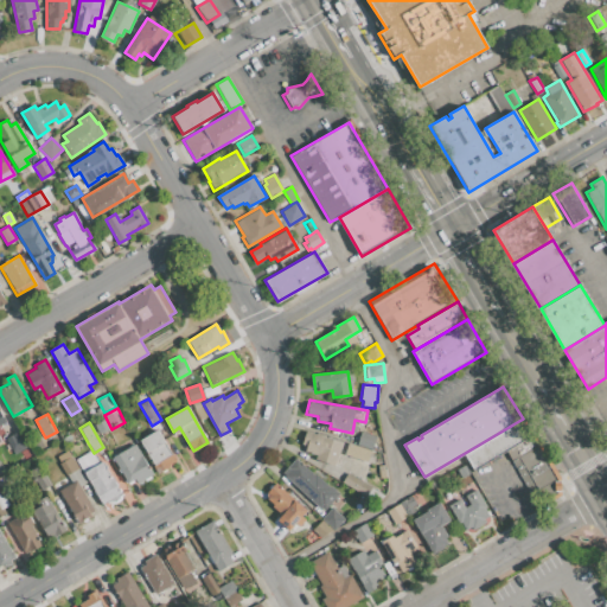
[(140,440),(158,429),(176,460),(158,471),(140,440)]
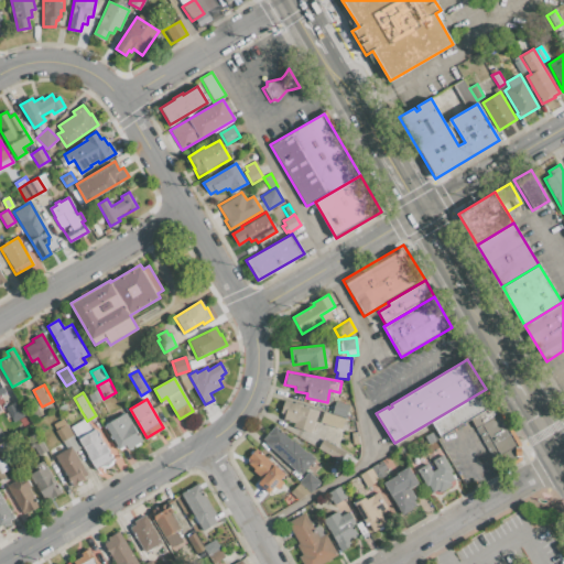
[(4,407),(17,400),(25,414),(13,422),(4,407)]
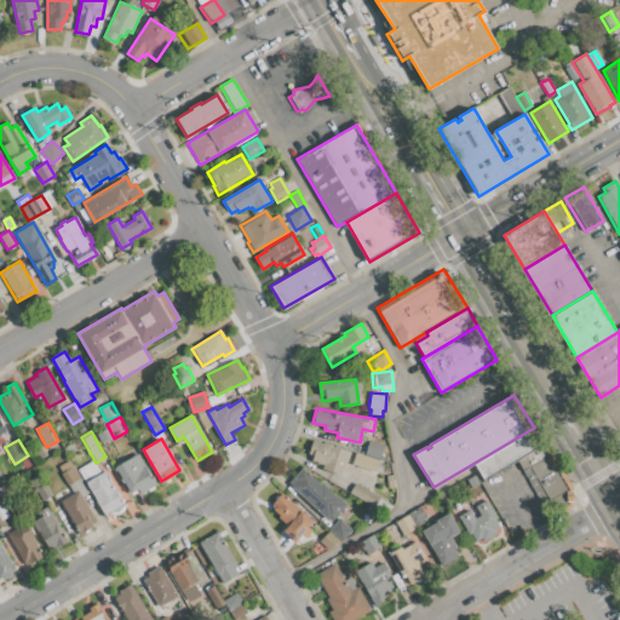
[(380,460),(363,455),(368,440),(385,446),(380,460)]
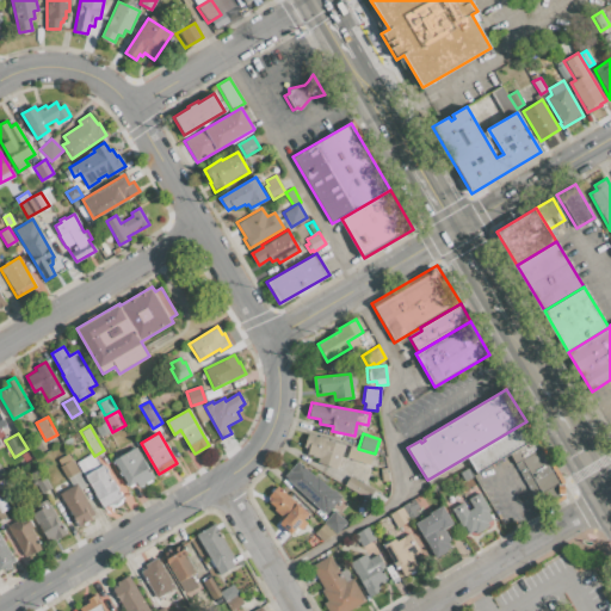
[(308,434),(345,446),(338,468),(318,461),(319,458),(307,455),(308,450),(303,448),(308,434)]
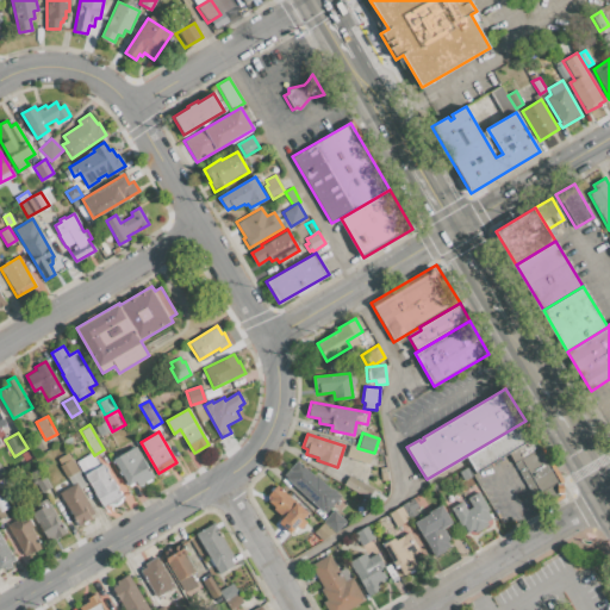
[(113,459),(136,446),(154,477),(138,486),(136,483),(129,486),(113,459)]
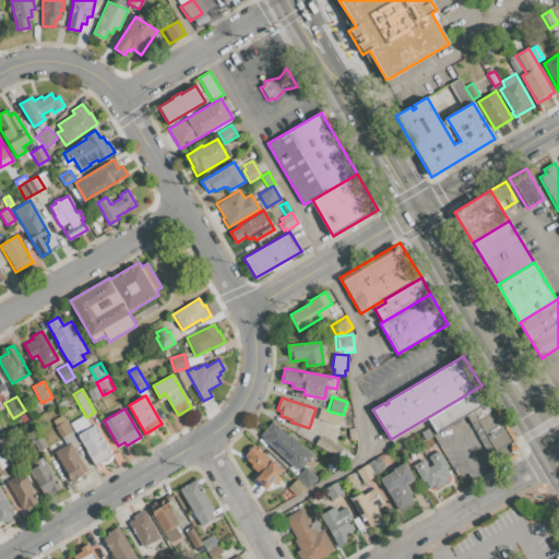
[(321,408),(328,411),(343,415),(339,426),(317,418),(321,408)]
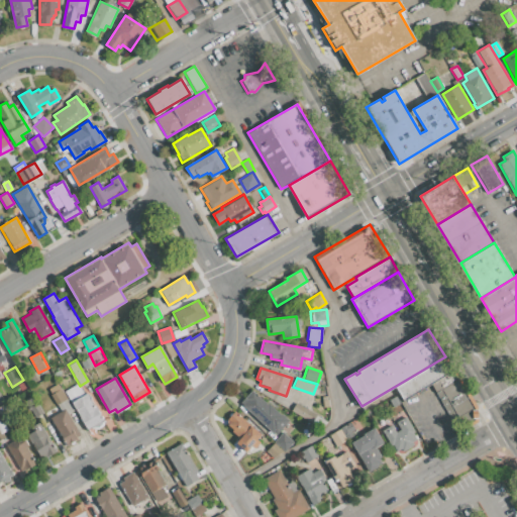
[(18,385),(24,381),(28,388),(22,392),(18,385)]
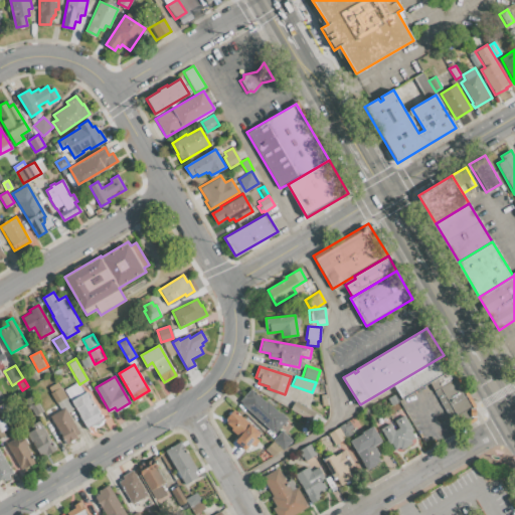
[(66,397),(56,403),(50,393),(52,392),(49,387),(57,382),(66,397)]
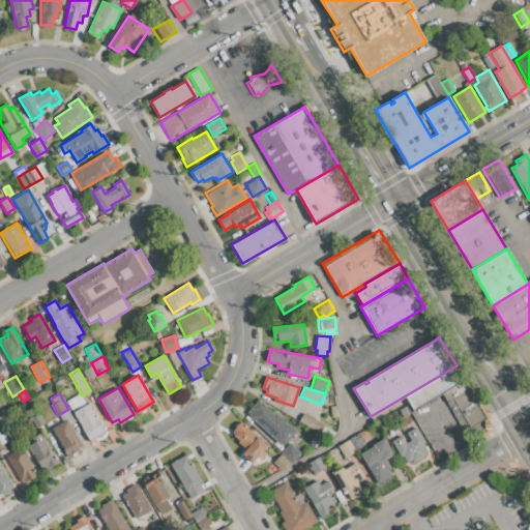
[(93,439),(90,440),(74,412),(72,413),(66,402),(80,393),(86,405),(90,403),(106,431),(106,434),(105,437),(104,439),(100,440),(98,440),(95,440),(93,439)]
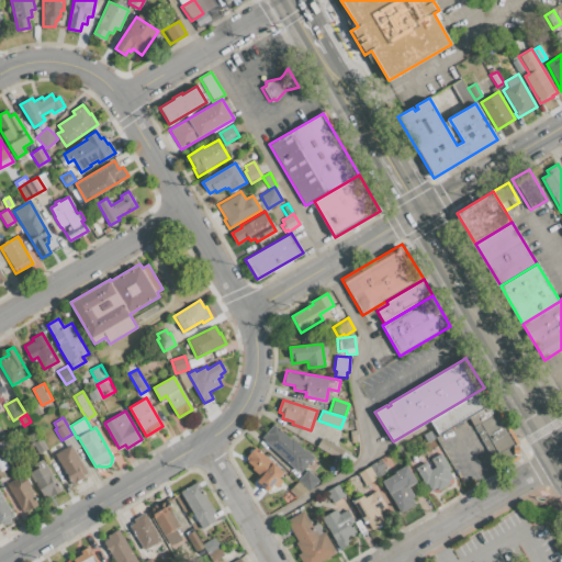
[(261,438),(274,424),(298,446),(299,445),(305,451),(306,450),(314,457),(300,473),(261,438)]
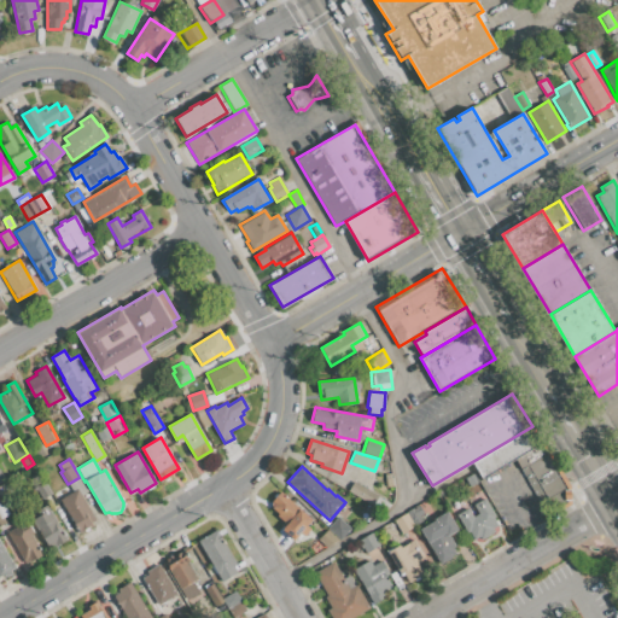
[(60,499),(77,489),(95,520),(91,523),(92,525),(80,532),(60,499)]
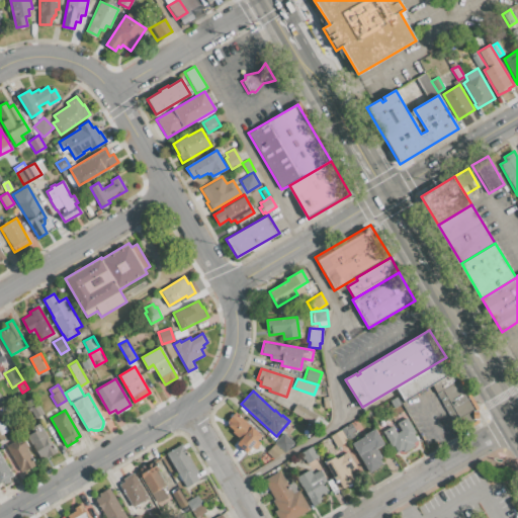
[(235,412),(262,436),(246,453),(236,443),(240,439),(232,432),(234,430),(228,425),(230,422),(228,420),(235,412)]
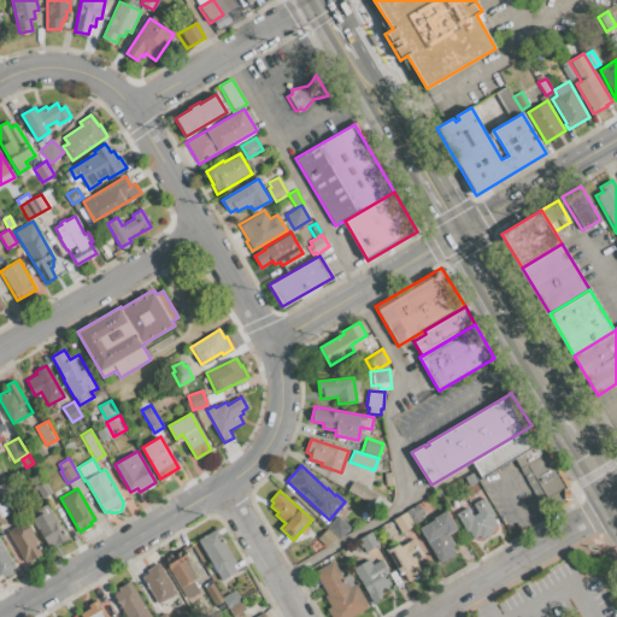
[(6,522),(0,524),(0,494),(11,512),(3,517),(6,522)]
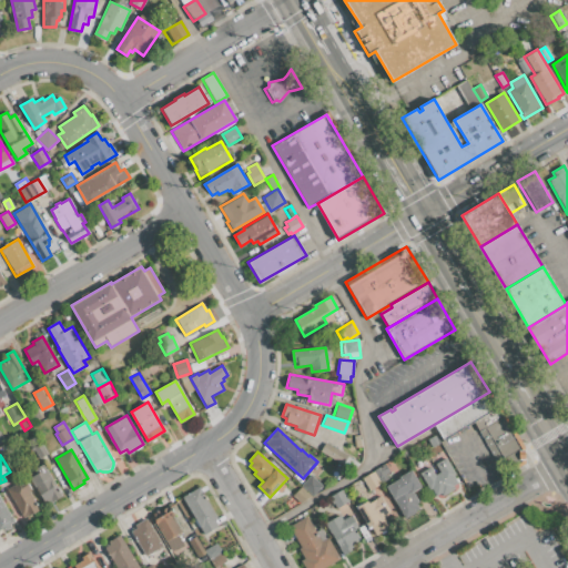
[(432,488),(429,489),(421,473),(430,467),(435,475),(440,473),(435,464),(445,458),(455,474),(454,475),(457,483),(453,485),(455,488),(443,495),(440,493),(436,495),(432,488)]
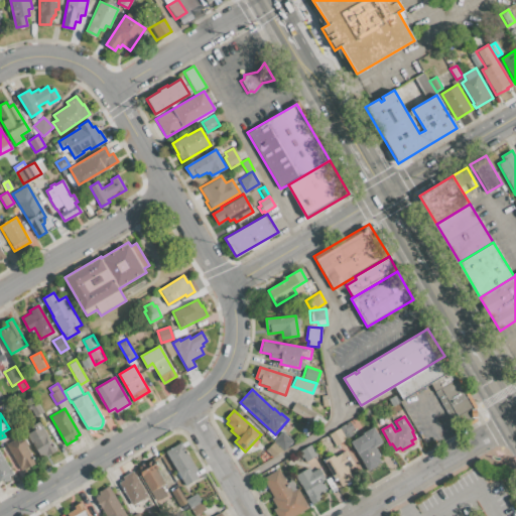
[(26,434),(33,430),(30,426),(39,421),(56,450),(41,460),(26,434)]
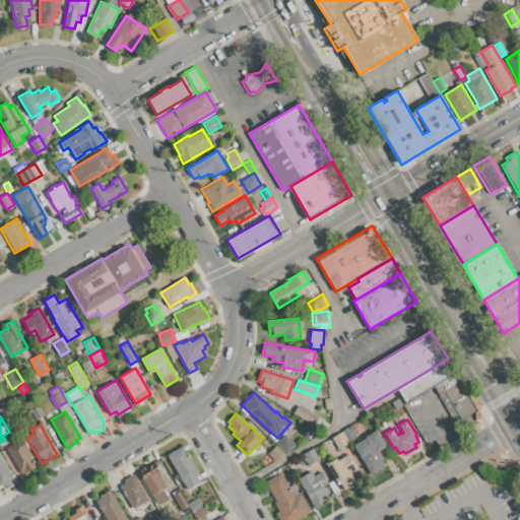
[(342,431),(352,425),(359,437),(348,443),(342,431)]
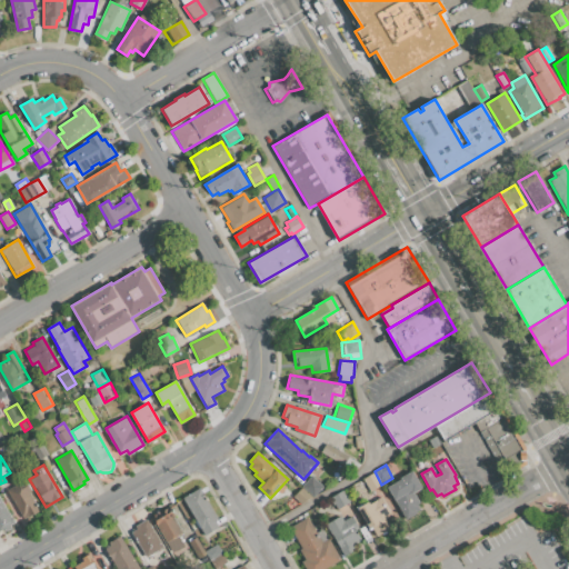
[(387,488),(401,479),(400,478),(412,470),(422,487),(413,492),(419,502),(417,503),(420,509),(406,518),(387,488)]
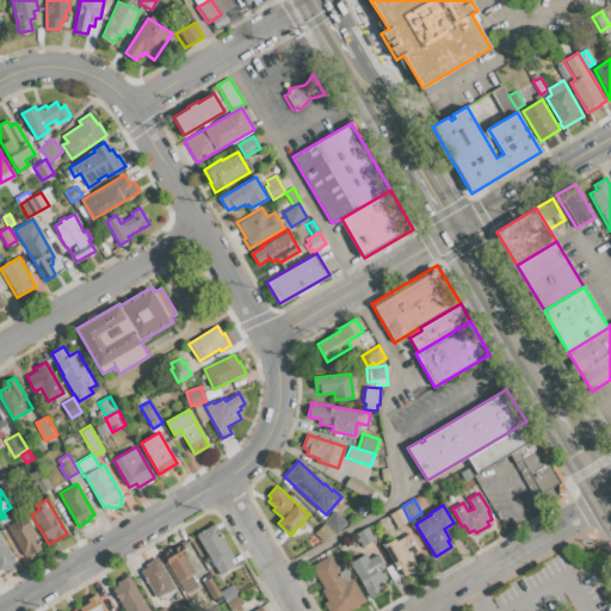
[(397,528),(389,514),(402,506),(409,520),(397,528)]
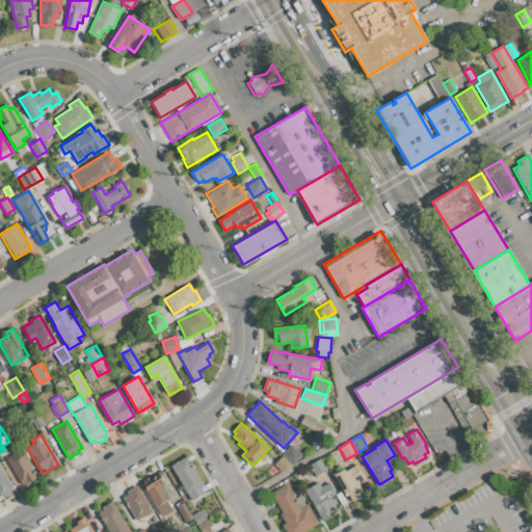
[(282,454),(291,445),(301,454),(292,464),(282,454)]
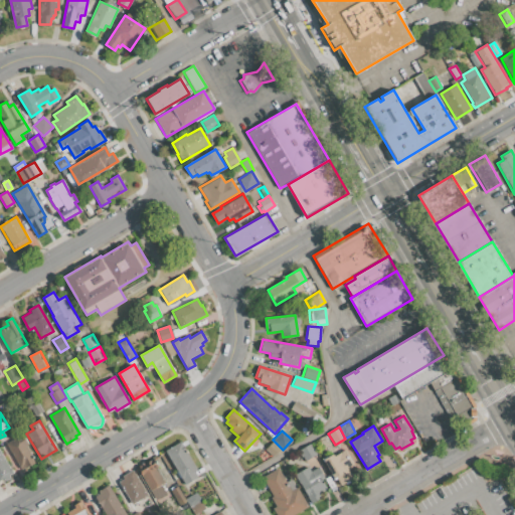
[(6,444),(23,434),(37,458),(34,460),(35,463),(25,469),(24,466),(20,468),(6,444)]
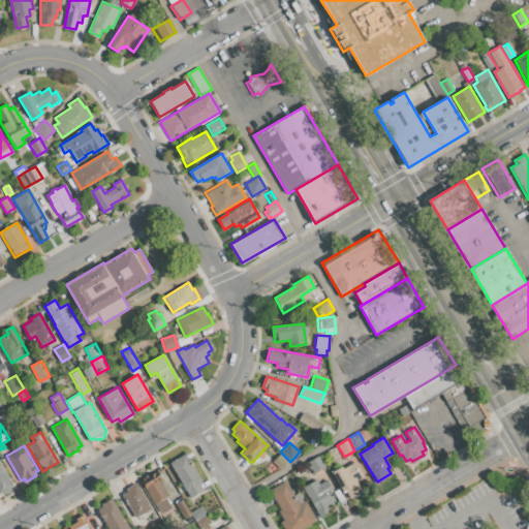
[(169,463),(185,454),(203,483),(199,485),(204,491),(191,498),(169,463)]
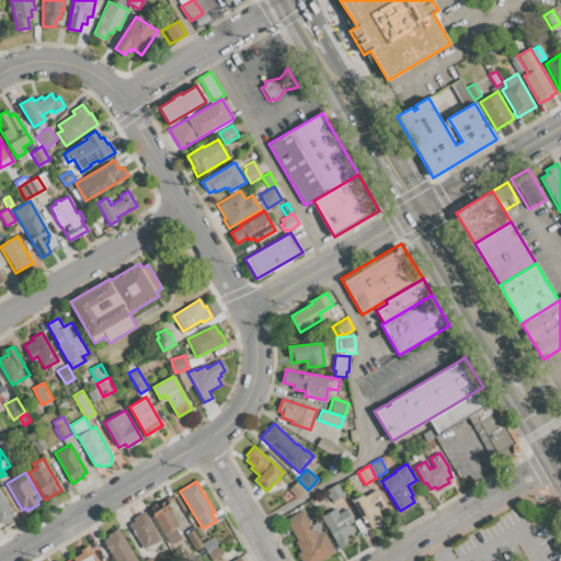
[(331,502),(324,491),(340,482),(345,493),(331,502)]
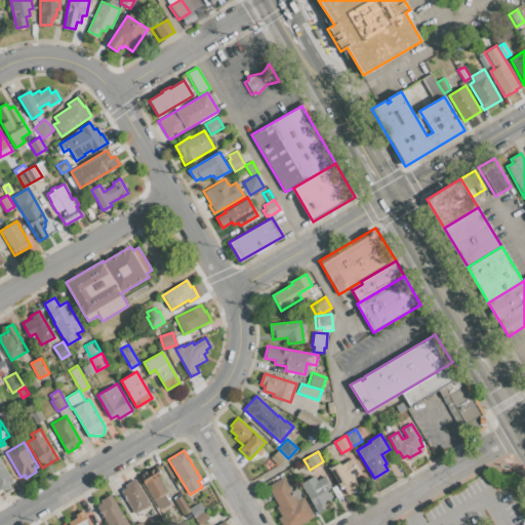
[(0,457),(13,482),(9,484),(10,486),(5,489),(4,487),(0,489),(0,457)]
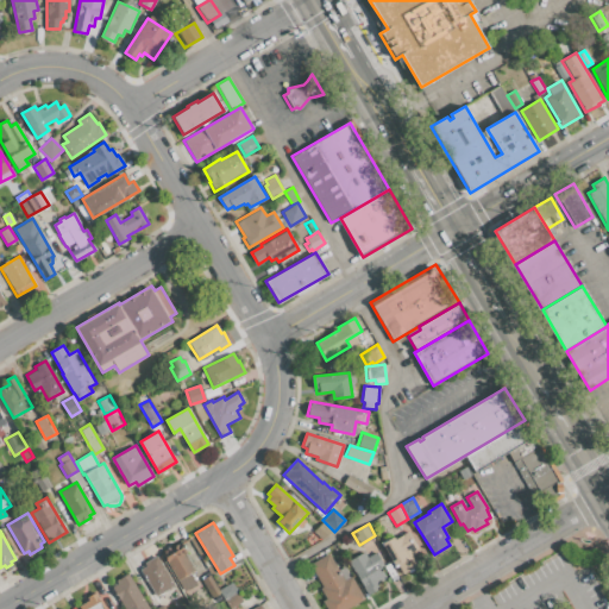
[(382,544),(394,537),(395,539),(407,532),(419,551),(408,558),(414,566),(403,573),(397,564),(395,565),(382,544)]
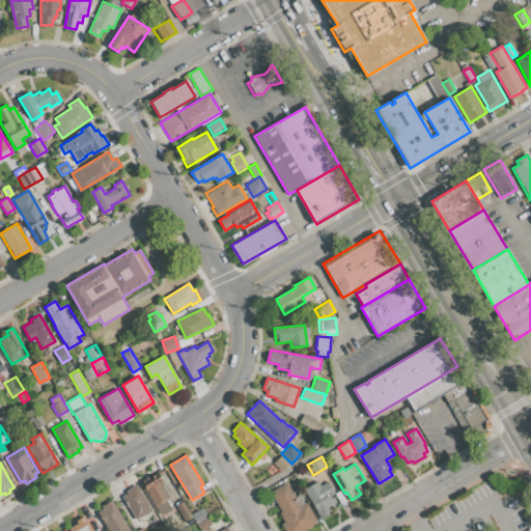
[(169,499),(155,506),(141,482),(156,474),(159,479),(161,477),(163,482),(161,483),(169,499)]
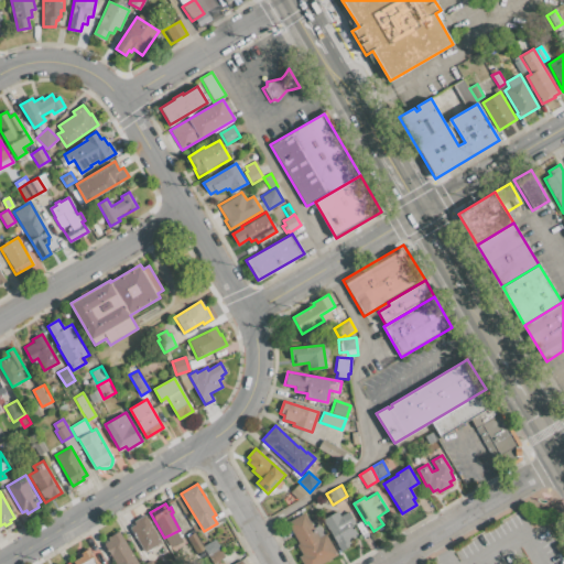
[(322,520),(337,511),(339,516),(347,510),(355,523),(353,525),(358,535),(349,541),(351,544),(340,551),(322,520)]
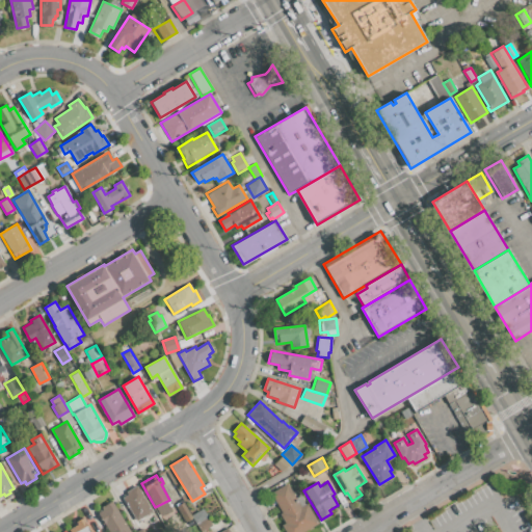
[(270,494),(287,484),(301,507),(307,504),(318,524),(303,531),(285,531),(282,526),(285,524),(280,514),(282,512),(270,494)]
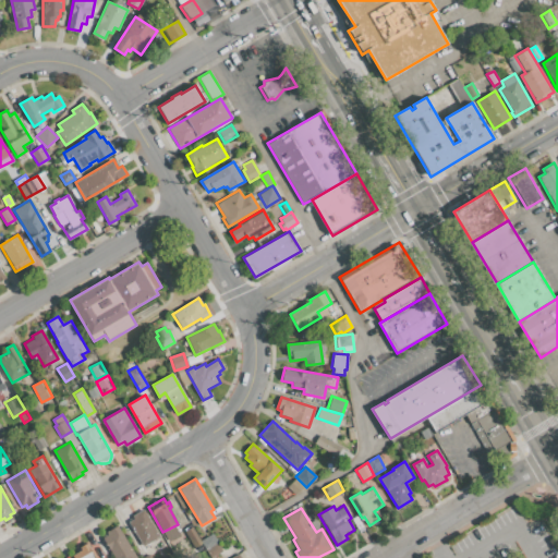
[(129,522),(133,519),(132,517),(144,510),(160,537),(144,547),(129,522)]
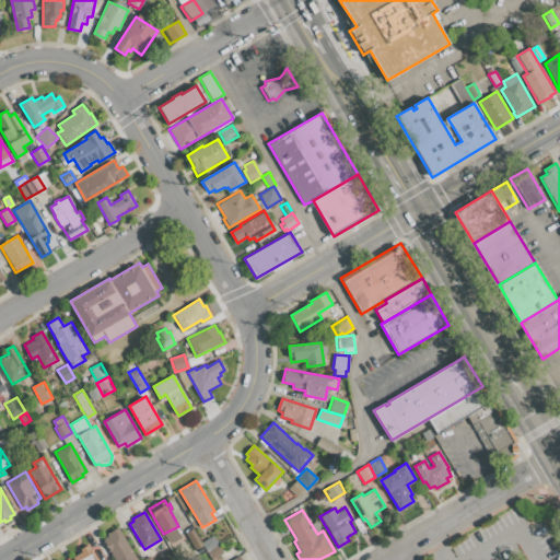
[(115,559),(103,540),(108,537),(107,534),(118,527),(138,559),(115,559)]
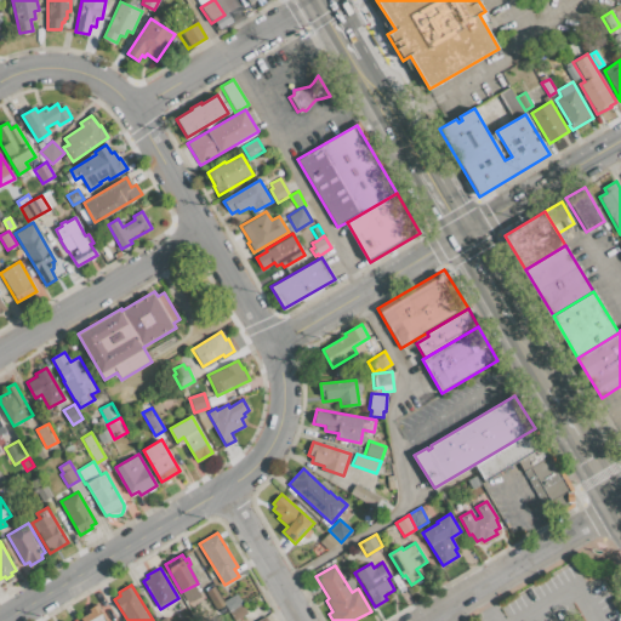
[(223,602),(235,594),(241,604),(229,611),(223,602)]
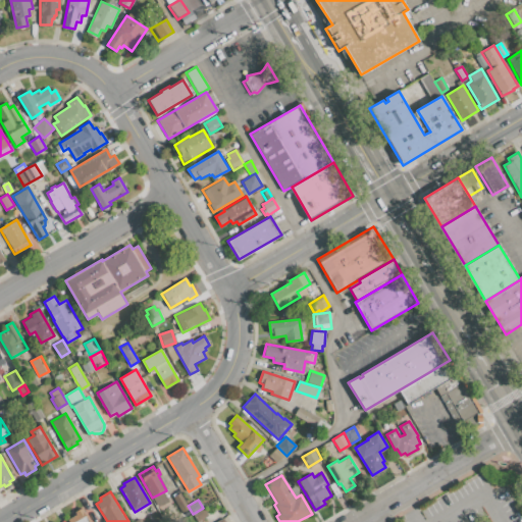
[(68,521),(67,520),(76,515),(74,512),(83,507),(92,521),(68,521)]
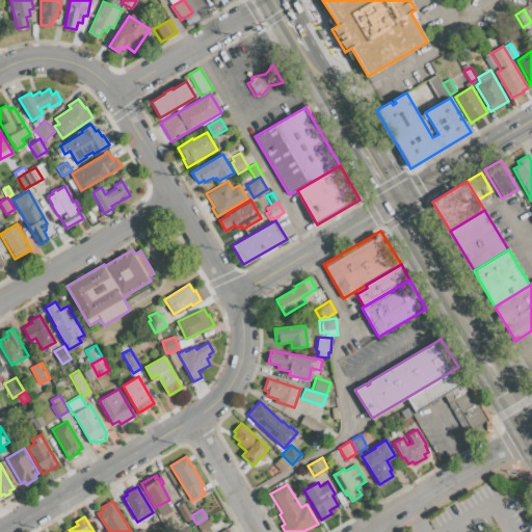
[(202,531),(196,524),(207,517),(212,526),(202,531)]
